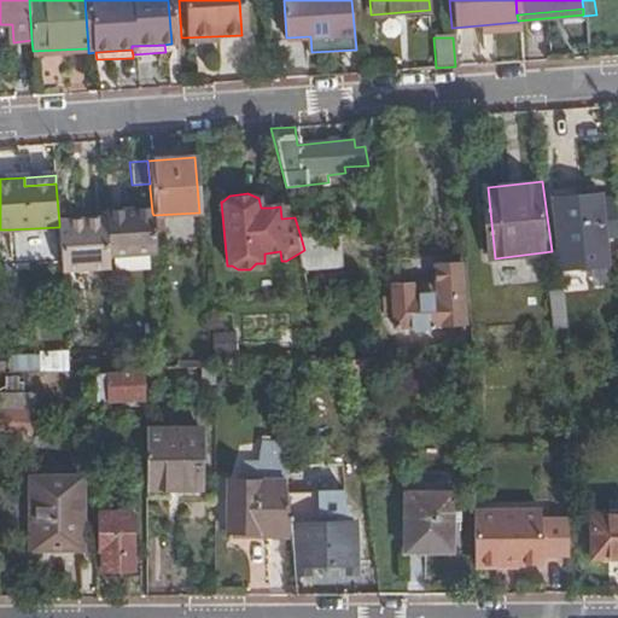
[(269,197),(258,198),(261,208),(272,208),(269,197)]
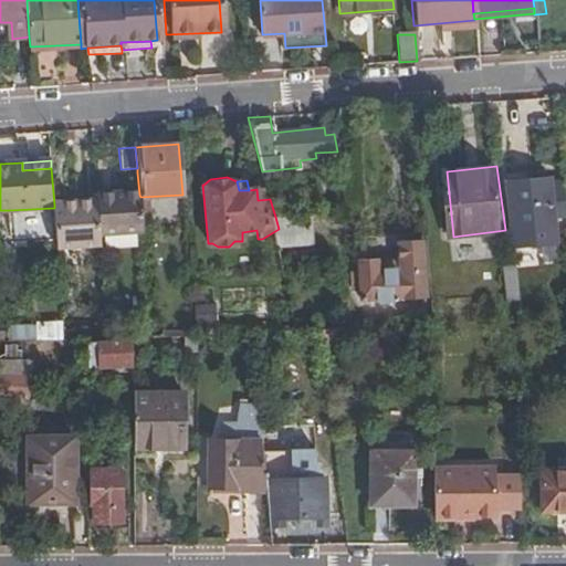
[(555,223),(565,222),(565,201),(564,187),(552,188),(552,180),(511,186),(517,253),(558,250),(555,223)]
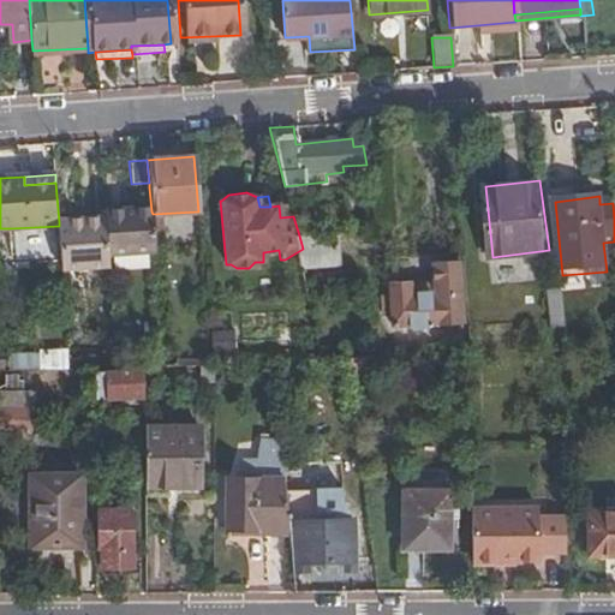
[(291,204),(279,206),(280,218),(293,216),(291,204)]
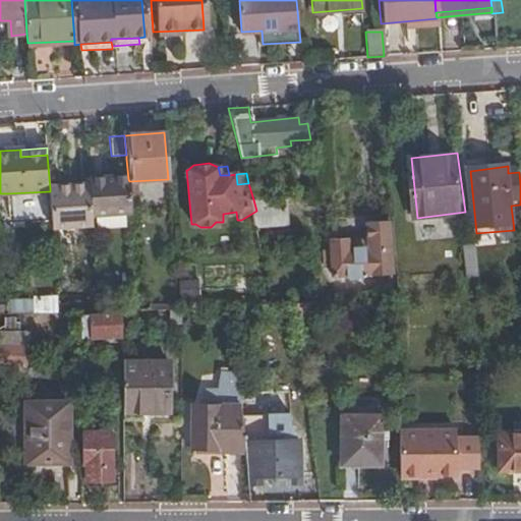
[(93,219),(132,217),(129,181),(128,179),(90,181),(90,185),(93,219)]
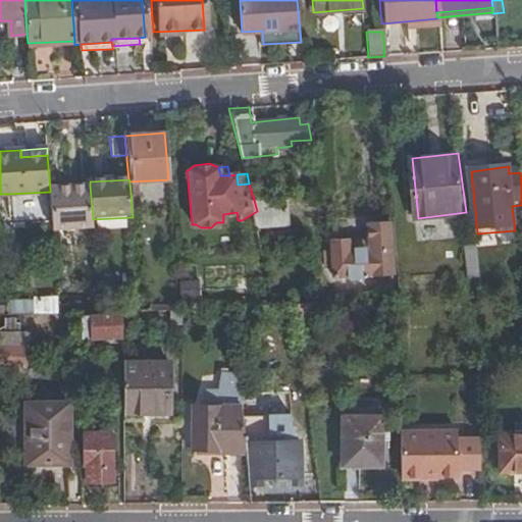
[(68,193),(50,194),(51,208),(52,225),(93,223),(93,219),(90,186),(67,188),(68,193)]
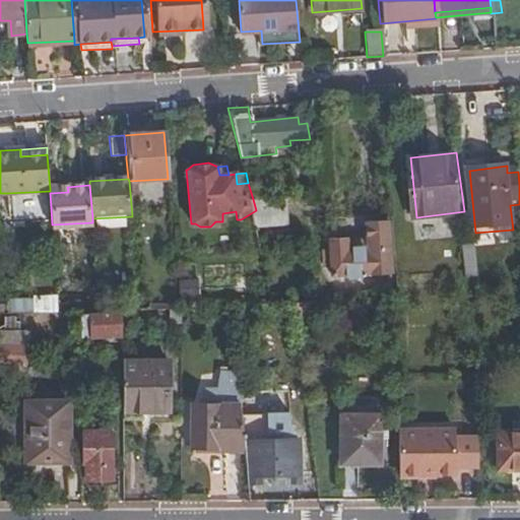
[(9,209),(51,207),(50,193),(50,191),(8,193),(9,209)]
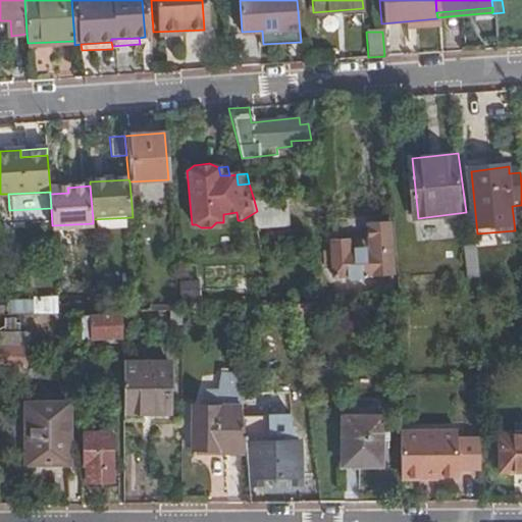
[(340,277),(400,274),(394,227),(381,227),(384,244),(372,245),(372,252),(353,253),(353,247),(331,247),(332,256),(325,257),(326,275),(338,274),(340,277)]
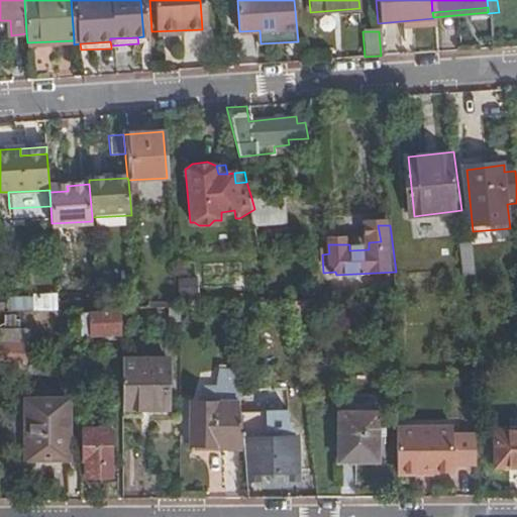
[(194,277),(177,280),(180,298),(197,295),(194,277)]
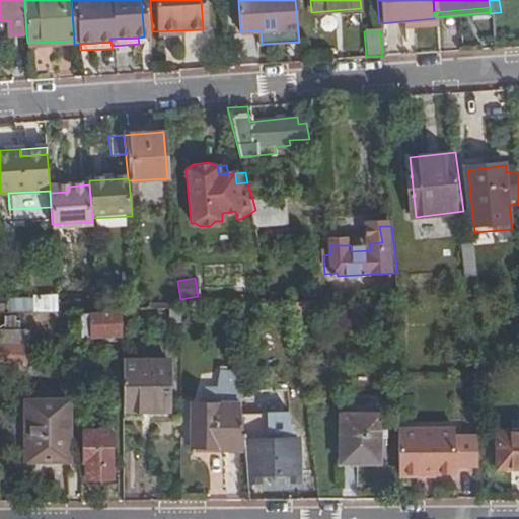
[(57,313),(57,297),(6,295),(6,311),(57,313)]
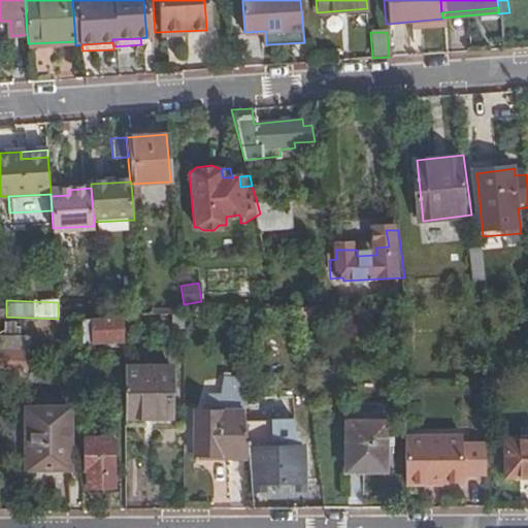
[(92,341),(126,342),(126,317),(92,318),(92,341)]
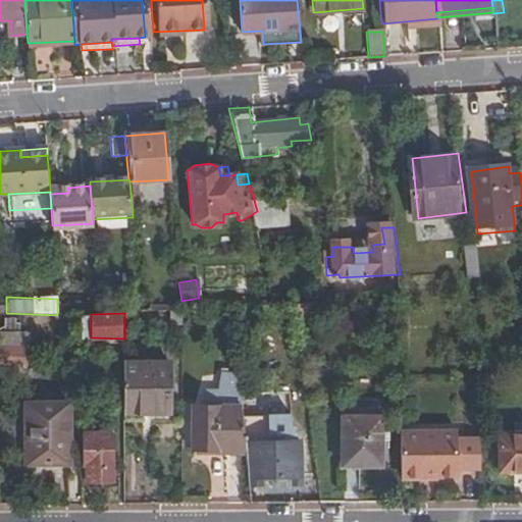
[(0,331),(0,362),(27,364),(29,333),(0,331)]
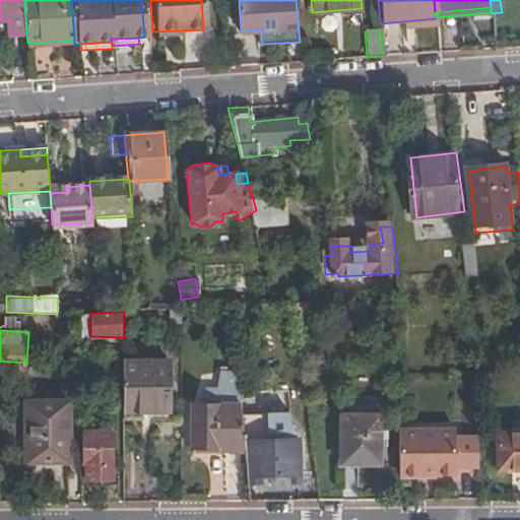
[(167,359),(124,360),(124,407),(168,407),(167,359)]
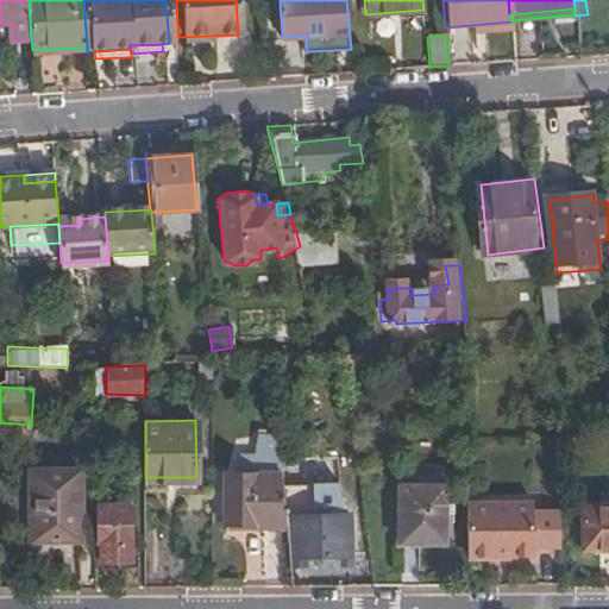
[(31,470),(30,540),(80,540),(81,471),(31,470)]
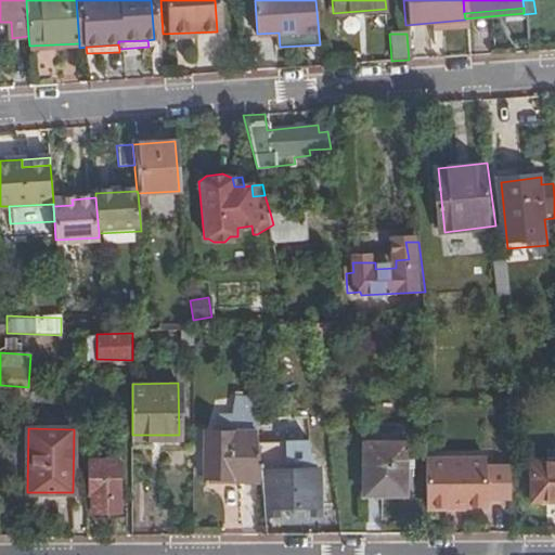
[(239,483),(261,483),(258,443),(257,437),(205,437),(205,480),(237,479),(239,483)]
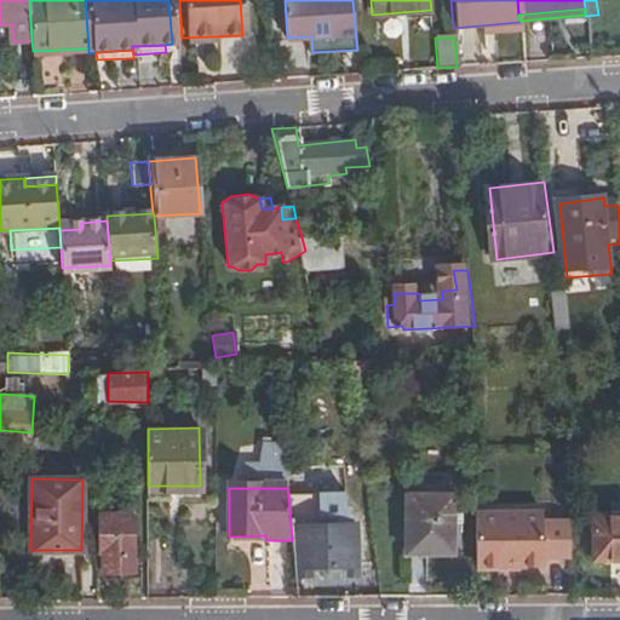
[(345,495),(288,495),(292,540),(294,579),(309,579),(310,570),(348,570),(346,578),(359,579),(359,527),(354,526),(355,514),(349,509),(345,506),(345,495)]
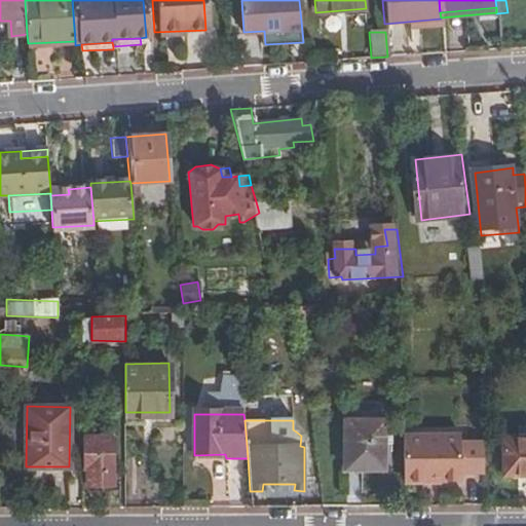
[(345,422),(345,474),(386,475),(385,420),(345,422)]
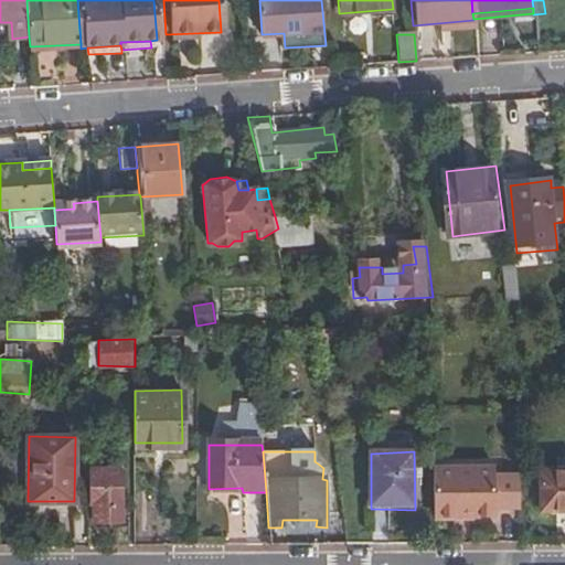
[(113,522),(113,545),(127,544),(128,523),(123,522),(124,470),(88,468),(87,504),(94,505),(92,522),(113,522)]
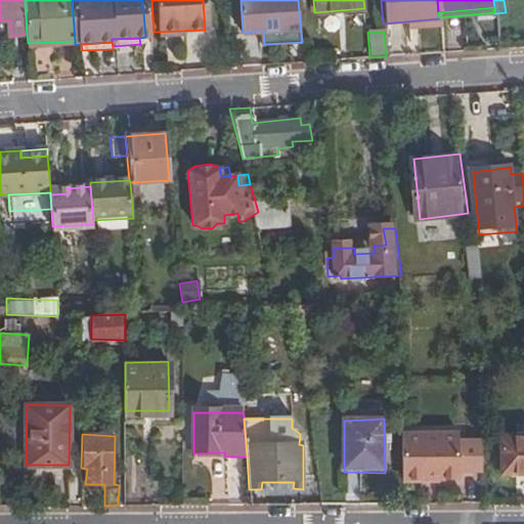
[(461,478),(483,479),(484,446),(462,445),(462,438),(403,437),(402,483),(427,484),(427,481),(439,481),(438,483),(461,483),(461,478)]
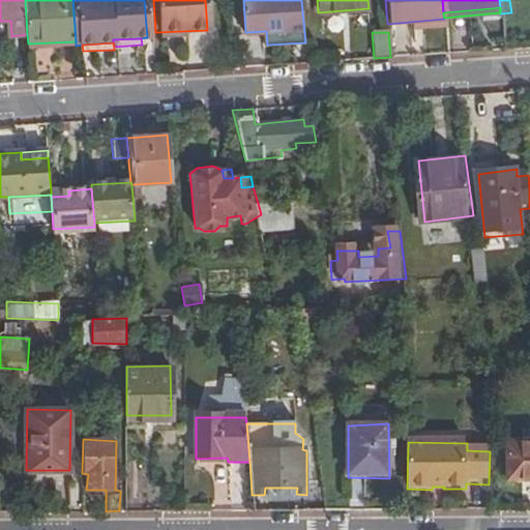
[(529,446),(510,446),(510,482),(529,482),(529,446)]
